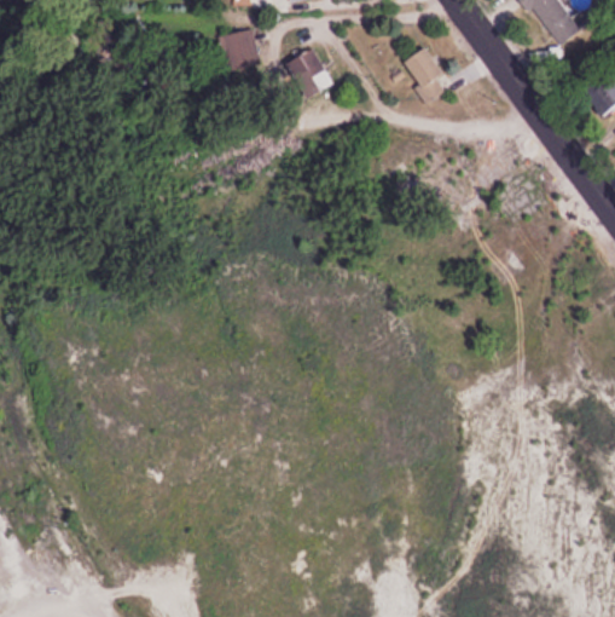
[(522,0),(557,46),(580,29),(558,0),(522,0)]
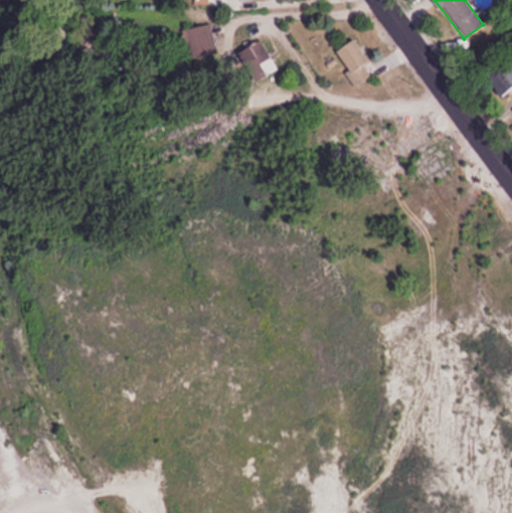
[(209,22),(181,30),(188,59),(216,51),(209,22)]
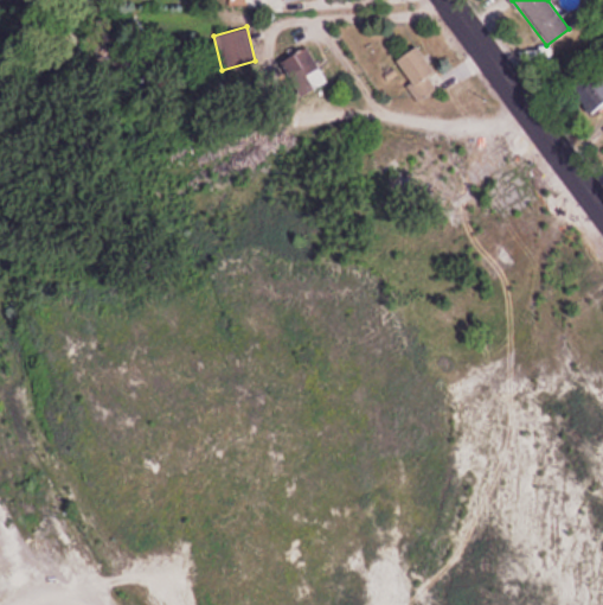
[(419,100),(436,88),(429,76),(435,71),(417,45),(395,61),(419,100)]
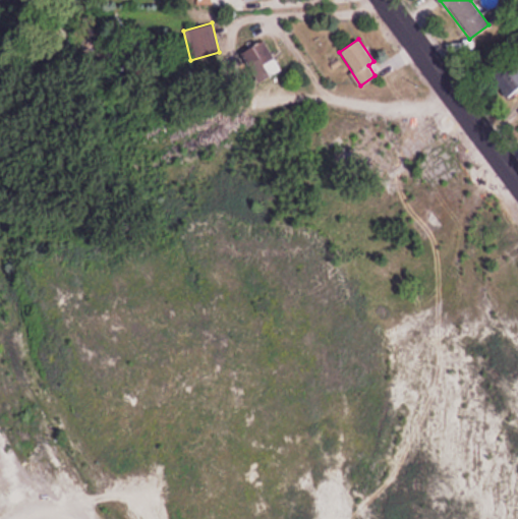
[(241,52),(257,82),(280,70),(264,41),(241,52)]
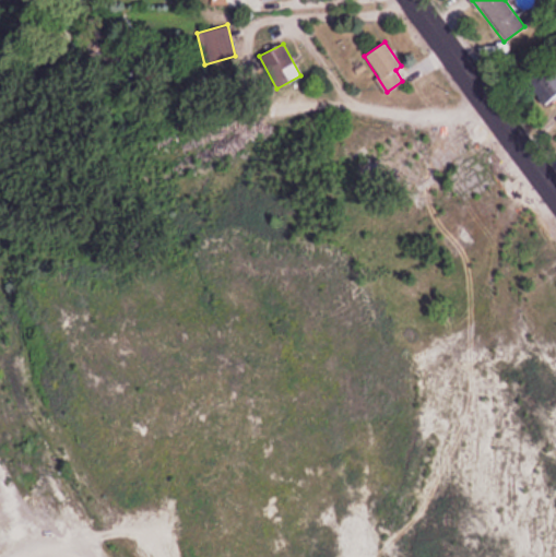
[(555,72),(554,70),(533,81),(545,103),(555,96),(555,72)]
